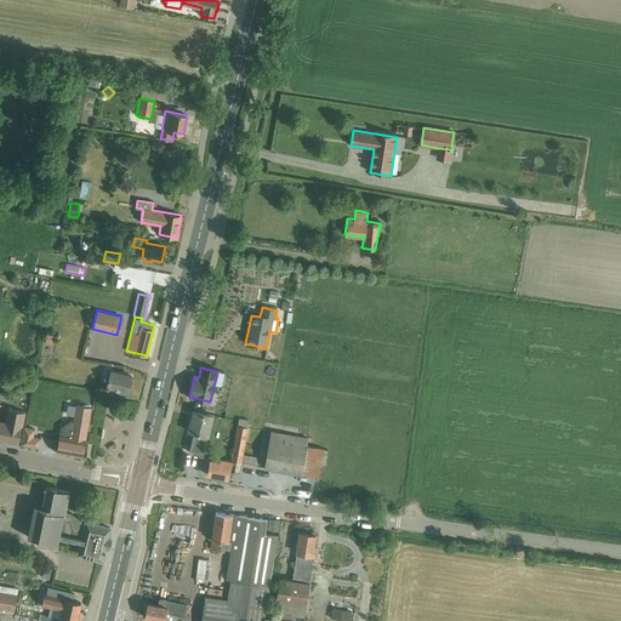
[(108,377),(106,386),(109,387),(108,389),(117,392),(117,389),(126,392),(131,376),(109,370),(109,371),(108,370),(106,377),(108,377)]
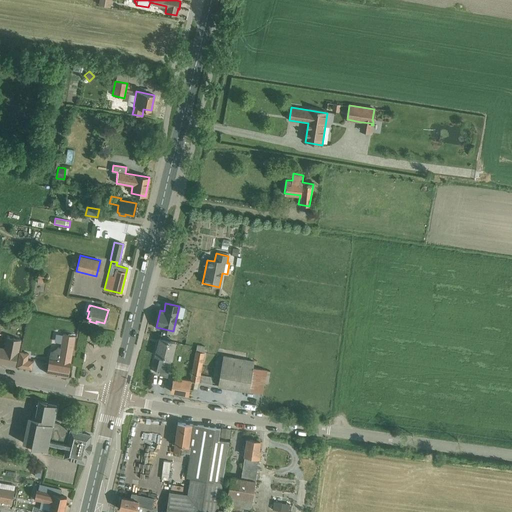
[(48,358),(46,372),(68,376),(70,362),(74,335),(63,333),(60,347),(57,347),(49,352),(48,358)]
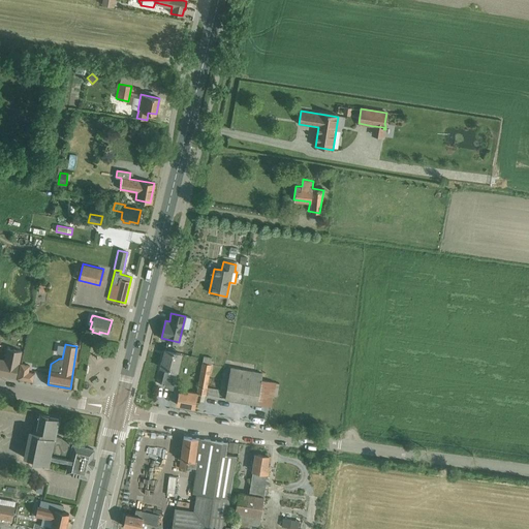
[(0,359),(0,374),(2,375),(16,377),(17,371),(21,351),(7,348),(4,360),(0,359)]
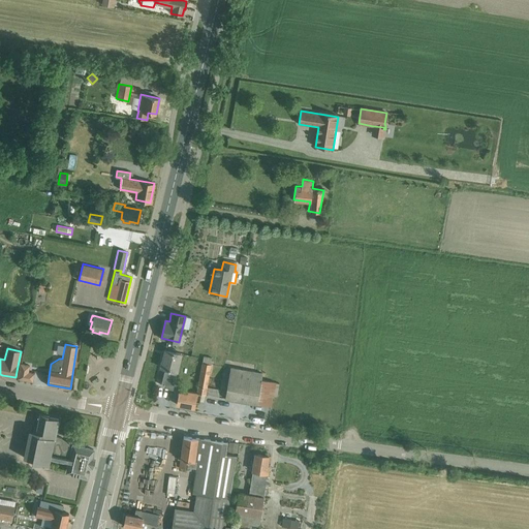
[(172,389),(179,354),(163,350),(159,369),(167,370),(167,372),(163,371),(162,383),(163,383),(162,387),(172,389)]
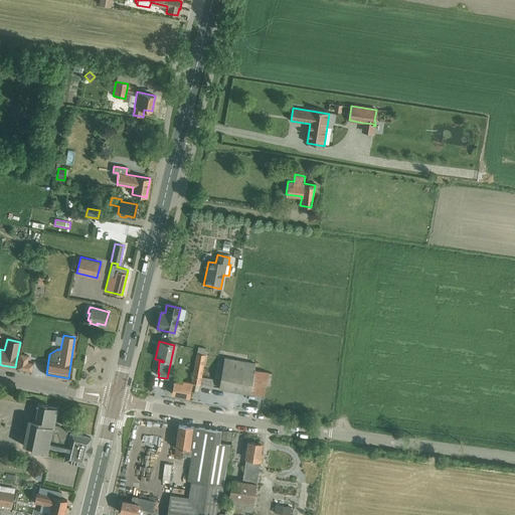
[(182,382),(174,381),(172,393),(189,396),(190,390),(194,391),(195,383),(213,386),(214,379),(201,377),(205,354),(204,354),(206,348),(198,347),(191,382),(183,380),(182,382)]
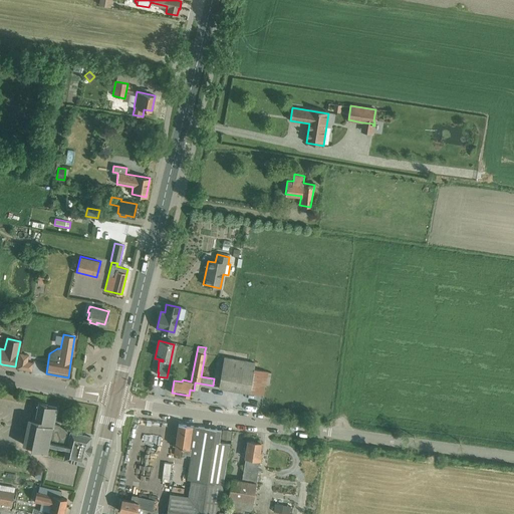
[(20,353),(17,367),(32,370),(33,362),(27,361),(28,354),(20,353)]
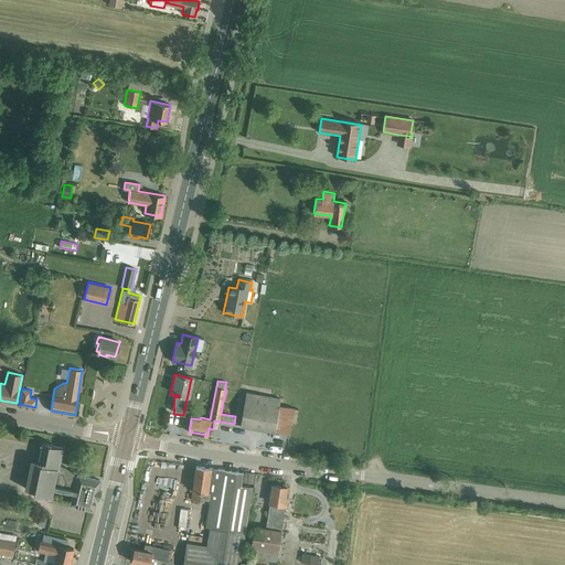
[(289,434),(294,408),(278,405),(279,398),(246,392),(240,425),(289,434)]
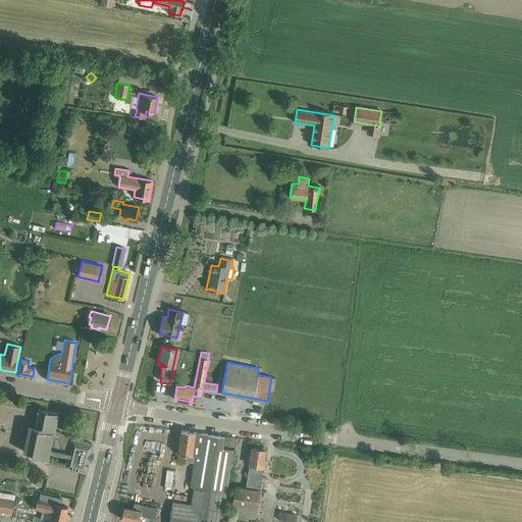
[(29,423),(23,451),(34,453),(33,456),(49,459),(50,454),(67,458),(65,465),(86,470),(89,460),(91,460),(93,452),(90,451),(92,444),(94,432),(73,427),(72,433),(54,429),(58,413),(47,411),(47,409),(39,407),(36,424),(29,423)]
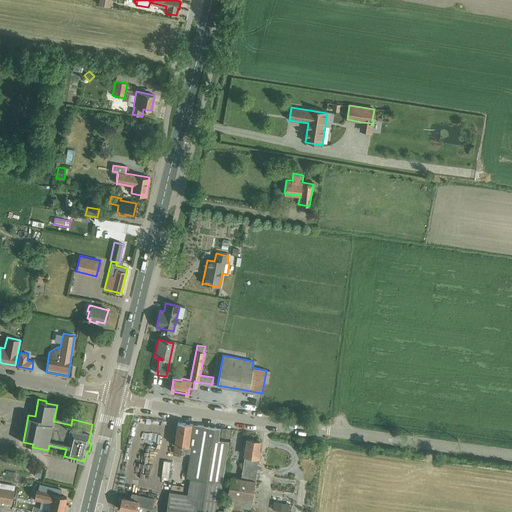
[(195,456),(188,495),(168,492),(165,511),(216,511),(217,509),(228,441),(218,440),(220,428),(177,422),(176,435),(173,435),(172,444),(175,444),(174,451),(181,452),(182,451),(190,452),(189,455),(195,456)]
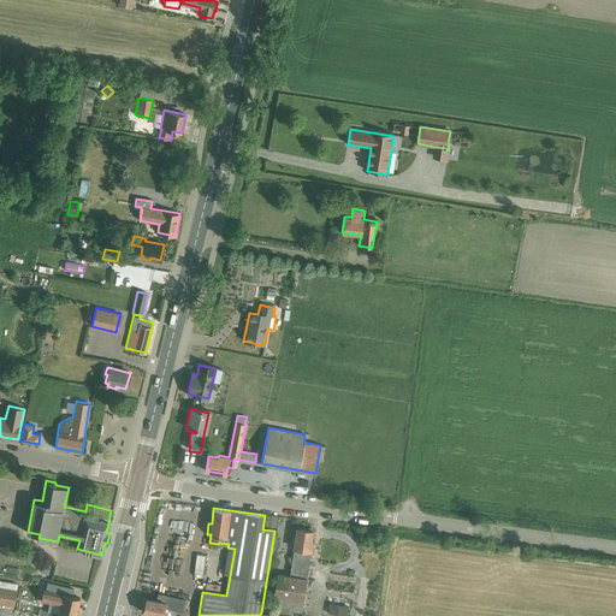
[(274,525),(276,515),(266,514),(265,523),(274,525)]
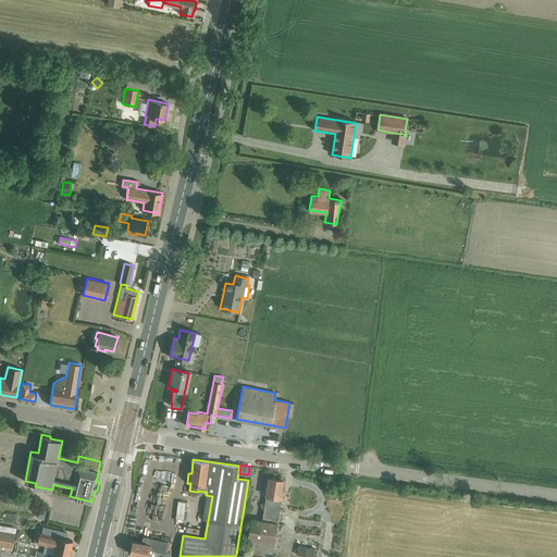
[(171,502),(173,472),(155,471),(153,479),(159,480),(158,502),(171,502)]
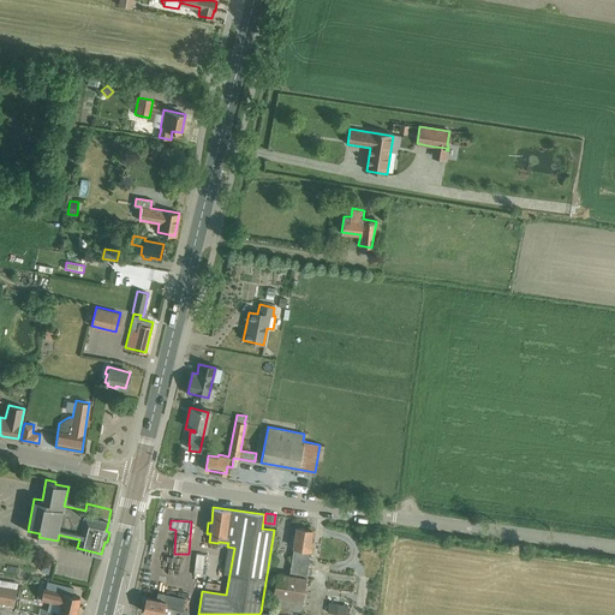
[(300,613),(312,542),(310,541),(312,530),(297,527),(290,574),(276,573),(273,595),(275,596),(274,609),(300,613)]
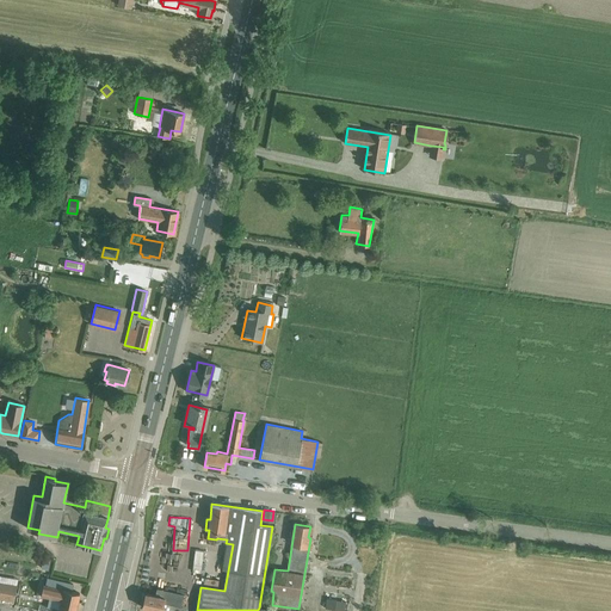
[(193,573),(203,574),(204,551),(196,550),(193,573)]
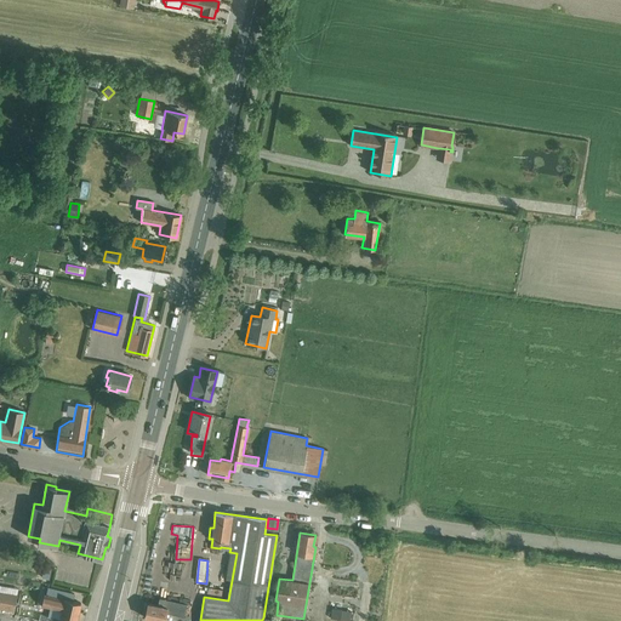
[(0,608),(13,611),(17,594),(18,588),(0,584),(0,608)]
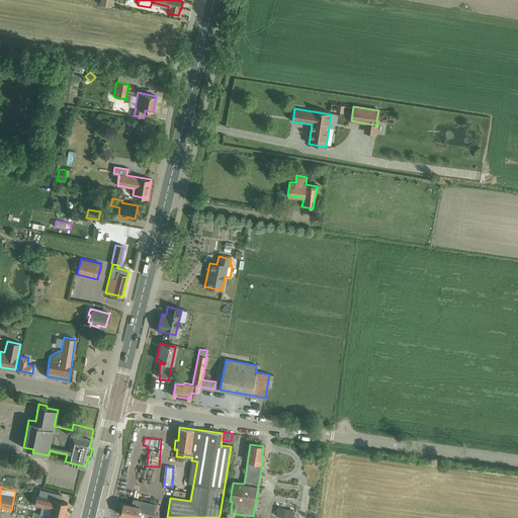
[(63,517),(67,502),(61,501),(62,495),(39,490),(38,495),(36,495),(34,505),(41,506),(38,517),(63,517)]
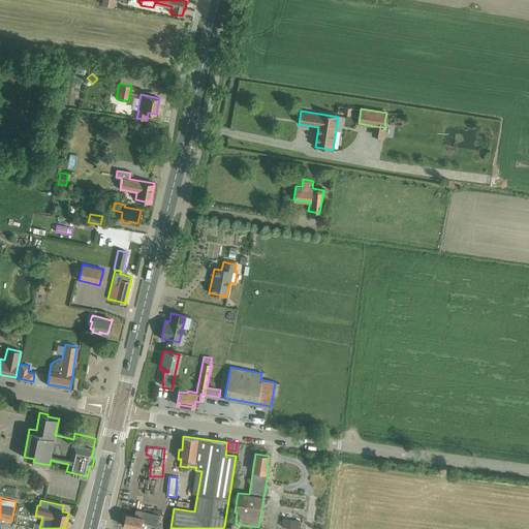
[(156,526),(159,515),(134,508),(132,515),(124,512),(121,525),(135,528),(137,528),(139,522),(156,526)]
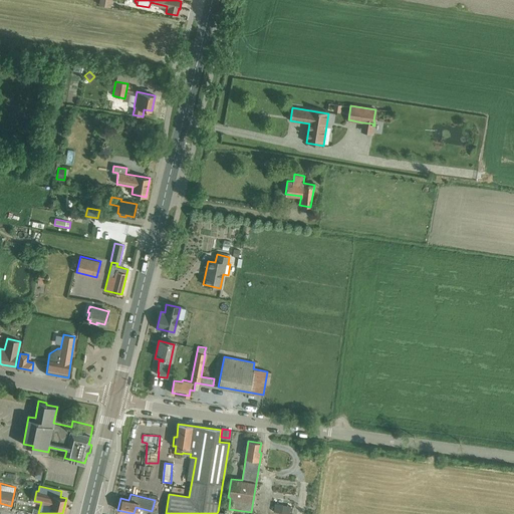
[(274,504),(273,512),(286,513),(288,513),(290,506),(274,504)]
